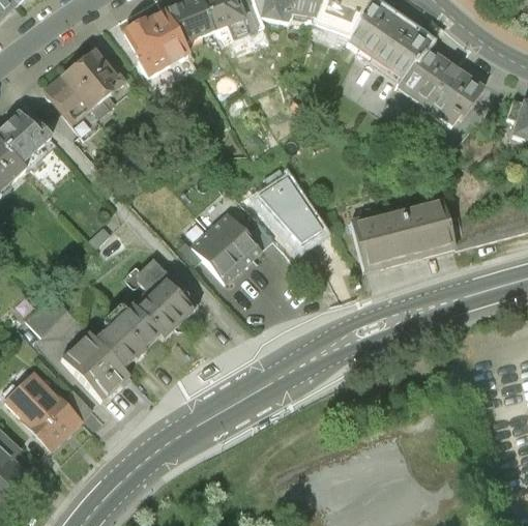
[(0,0),(0,19),(17,3),(13,0),(0,0)]
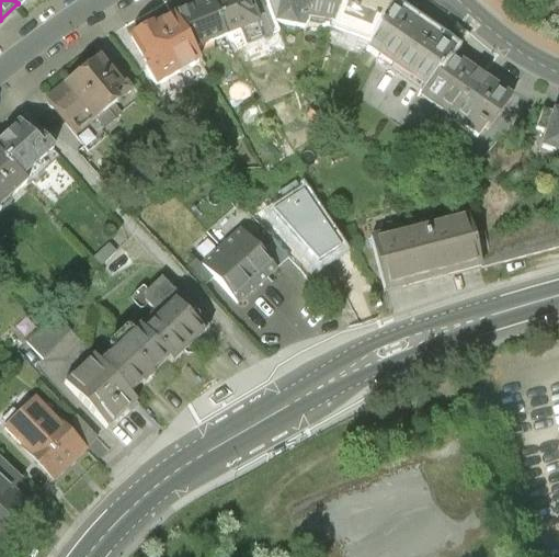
[(193,45),(226,33),(213,0),(203,0),(174,11),(193,45)]
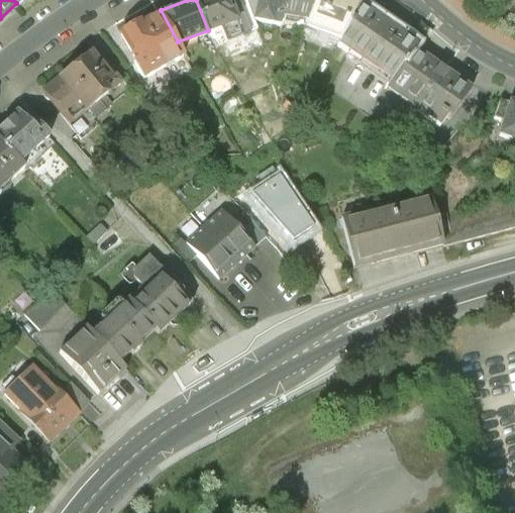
[(258,26),(254,18),(248,0),(241,0),(238,1),(238,0),(233,0),(231,1),(230,0),(196,0),(208,30),(221,24),(225,36),(241,30),(242,32),(258,26)]
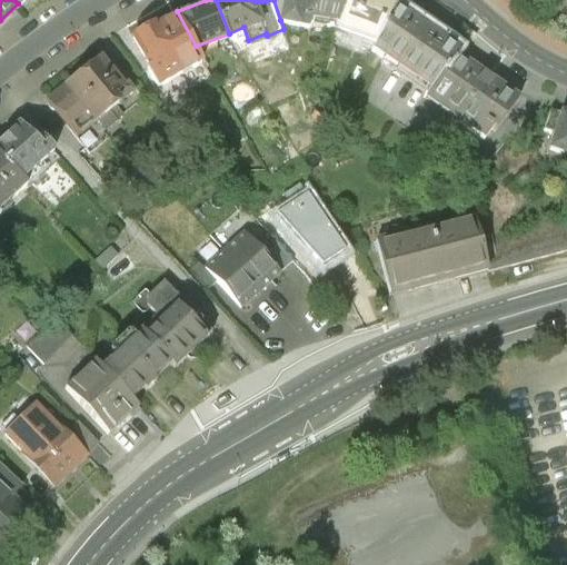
[(274,0),(280,20),(310,26),(311,15),(304,12),(306,5),(299,2),(299,0),(274,0)]
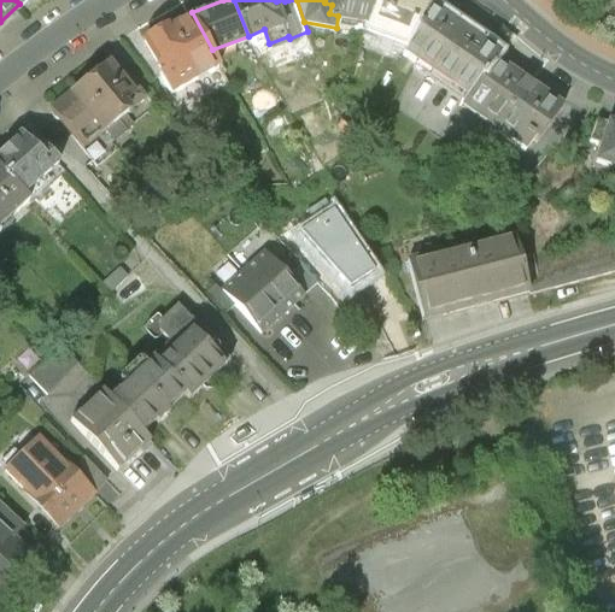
[(338,16),(368,22),(376,0),(324,0),(324,3),(332,5),(329,13),(338,16)]
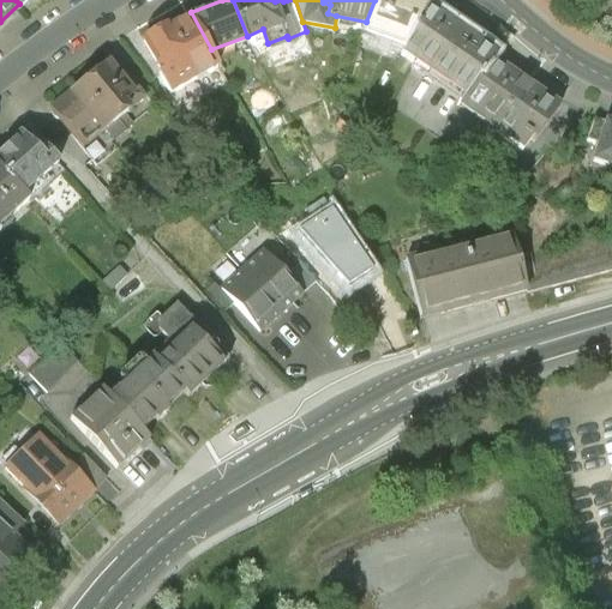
[(415,23),(426,4),(429,0),(375,0),(366,22),(364,29),(378,35),(377,38),(389,44),(391,41),(403,47),(415,23)]
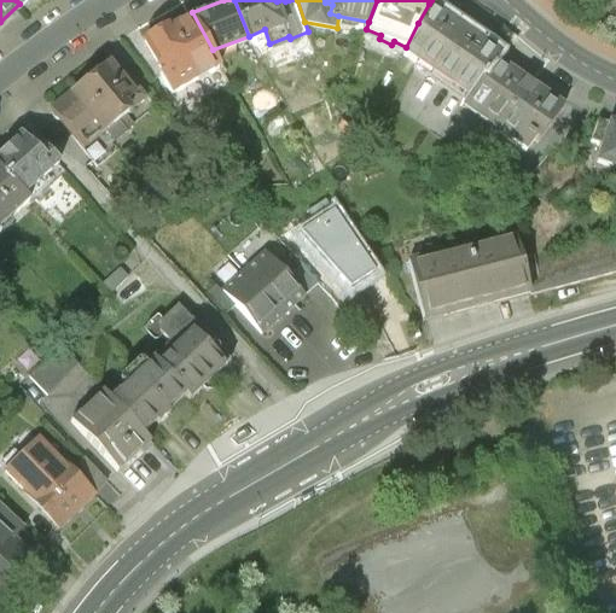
[(406,52),(469,97),(497,57),(499,53),(429,4),(418,23),(422,24),(406,52)]
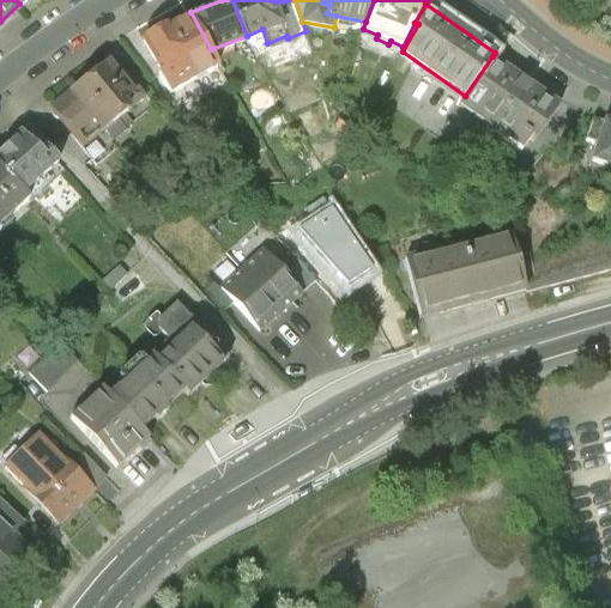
[(169,22),(145,35),(163,68),(161,70),(171,89),(219,62),(211,49),(191,12),(170,24),(169,22)]
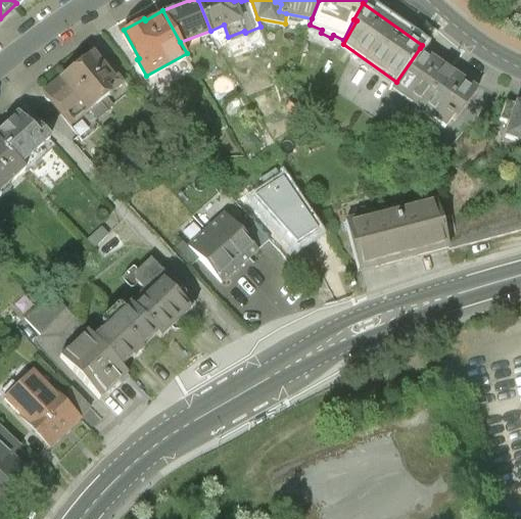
[(456,120),(477,90),(420,48),(396,82),(412,93),(410,95),(423,105),(420,109),(445,128),(453,119),(456,120)]
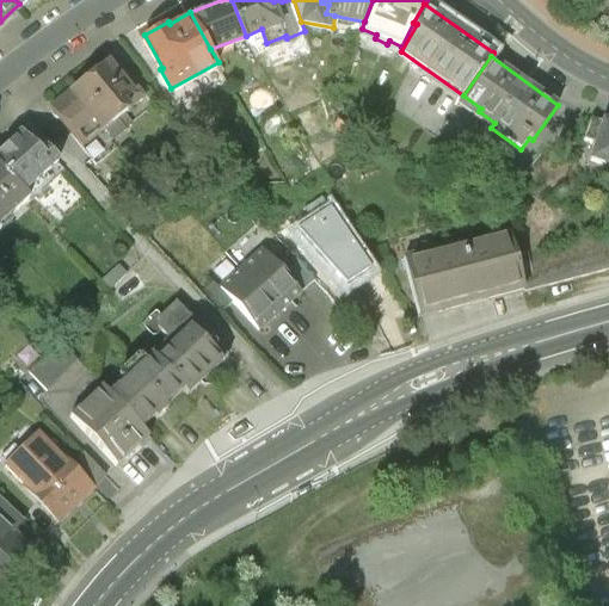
[(115,59),(57,101),(85,138),(142,96),(115,59)]
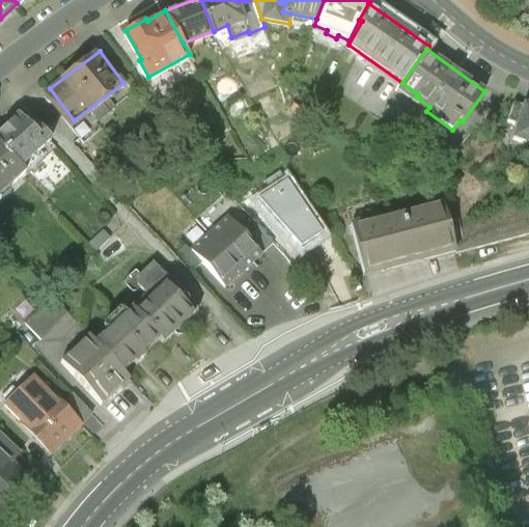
[(528,107),(524,106),(524,107),(513,104),(507,121),(518,125),(512,138),(528,143),(528,107)]
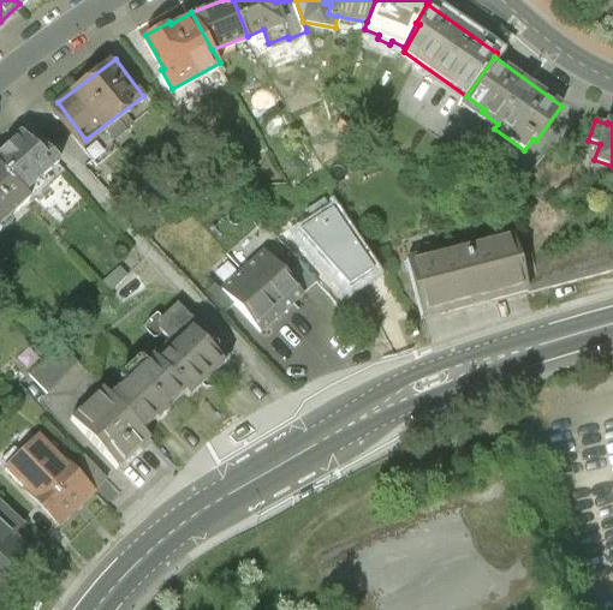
[(37,133),(33,138),(24,129),(0,150),(0,163),(30,197),(66,166),(37,133)]
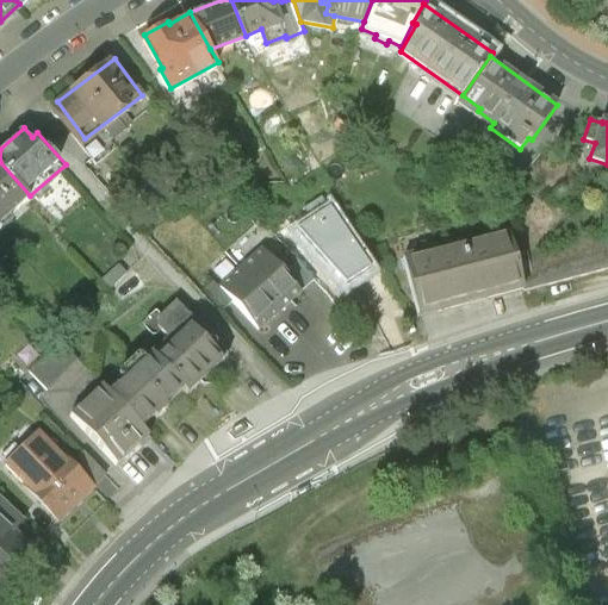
[(0,162),(0,222),(29,194),(0,162)]
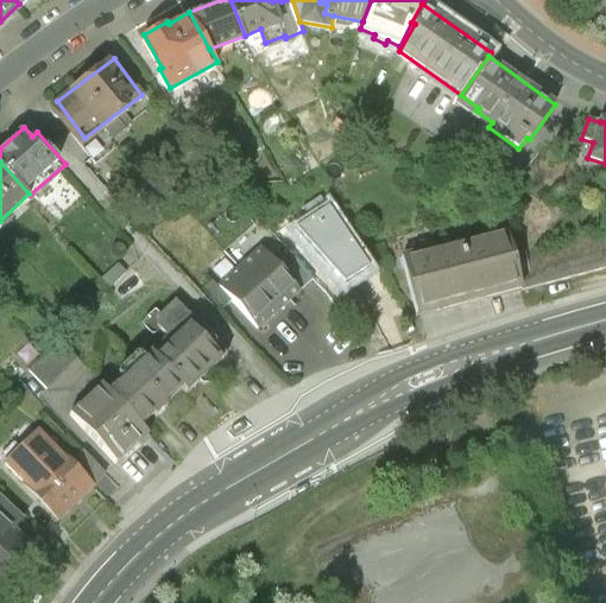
[(330,203),(294,227),(345,285),(372,268),(330,203)]
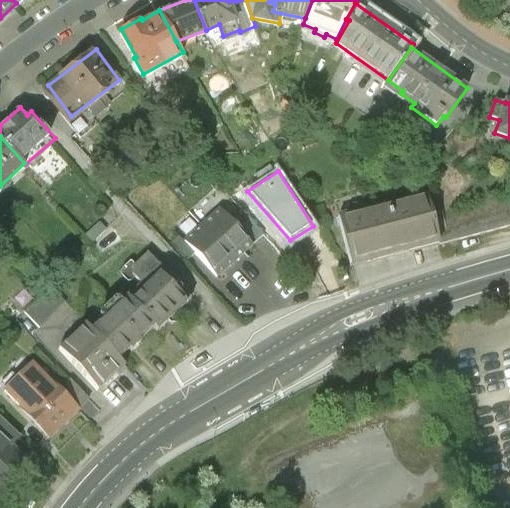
[(509,191),(433,210),(441,239),(441,241),(509,223),(509,191)]
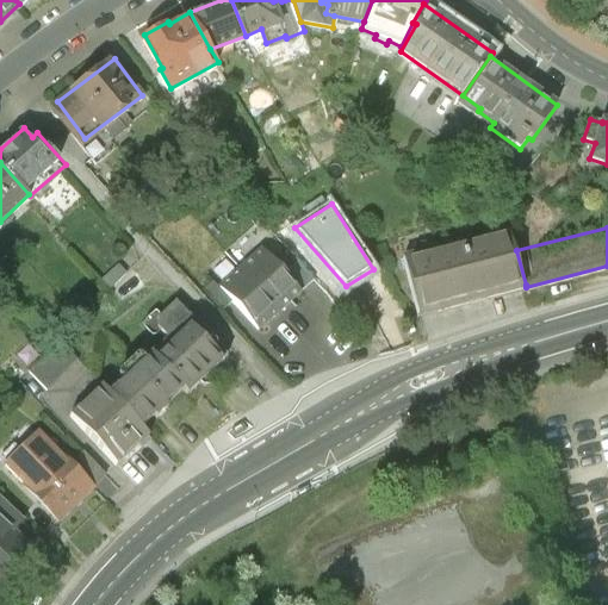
[(477,235),(405,255),(421,312),(526,285),(516,250),(510,231),(478,239),(477,235)]
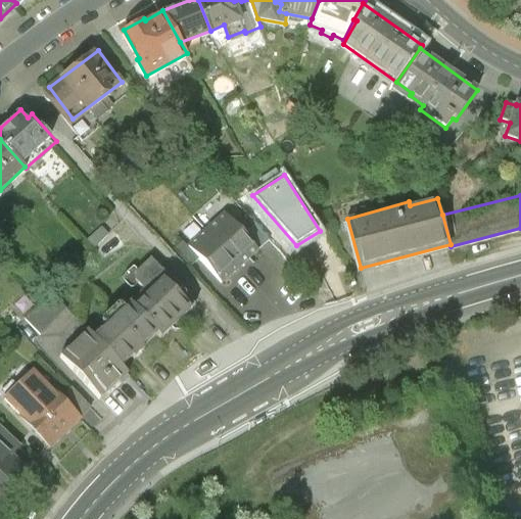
[(245,230),(227,208),(208,225),(241,262),(259,245),(245,230)]
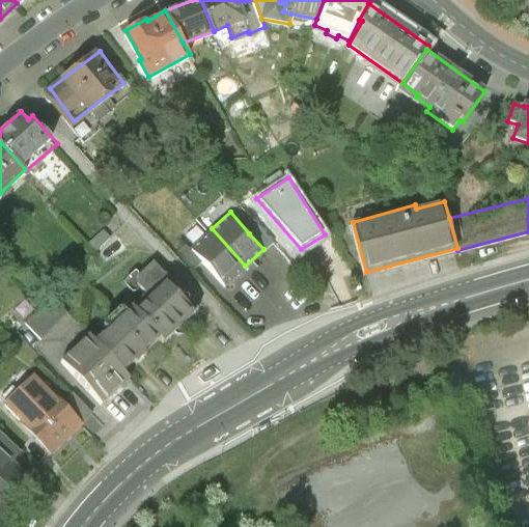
[(275,239),(261,222),(249,233),(263,249),(275,239)]
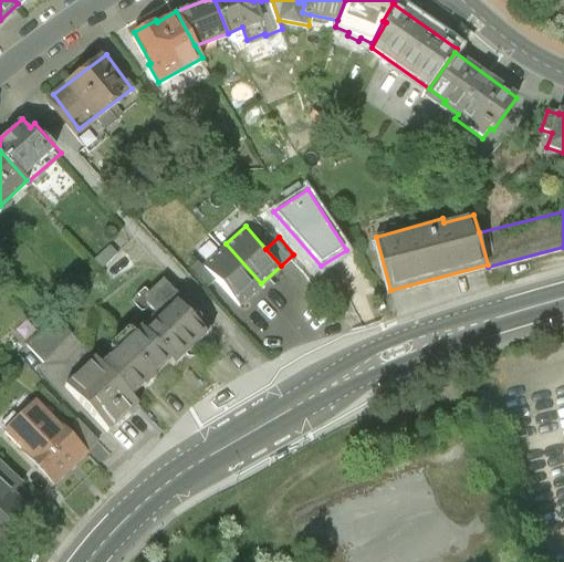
[(261,283),(226,243),(206,261),(218,276),(241,301),(261,283)]
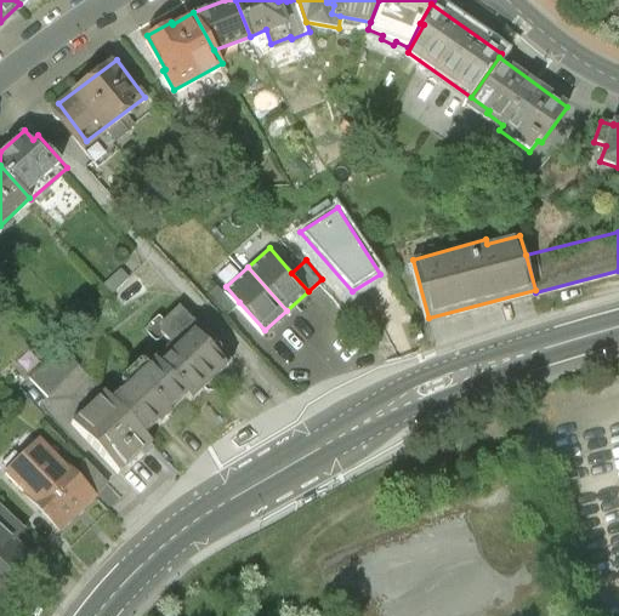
[(226,286),(219,279),(209,290),(228,312),(239,302),(226,286)]
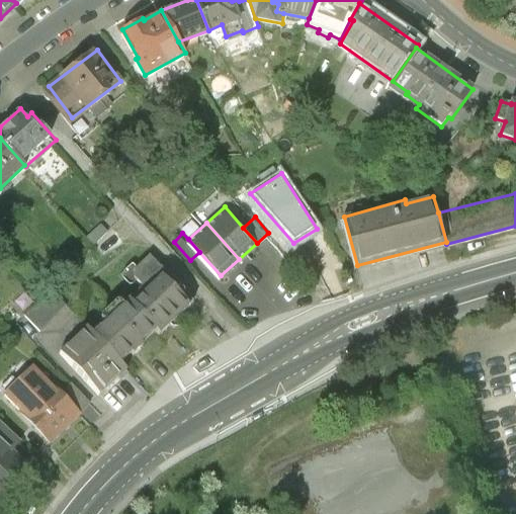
[(177,279),(151,251),(136,266),(135,273),(144,282),(130,296),(157,327),(160,331),(194,298),(187,290),(179,290),(173,283),(177,279)]
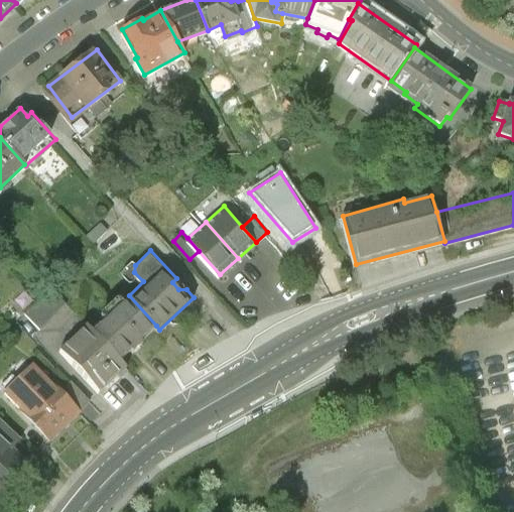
[(52,283),(27,308),(42,324),(67,299),(52,283)]
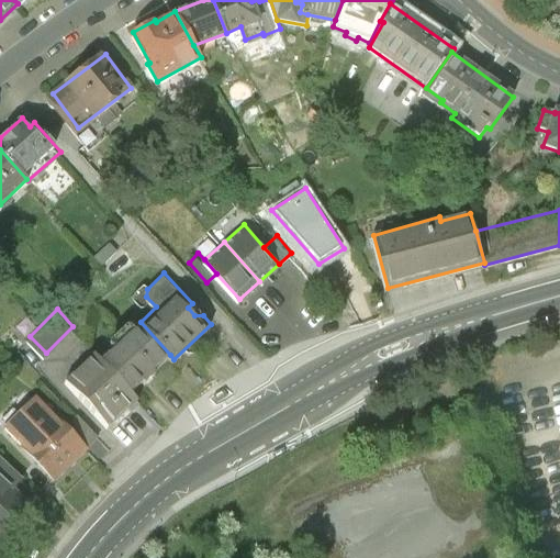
[(129,343),(121,350),(115,345),(102,358),(132,390),(144,379),(146,381),(156,371),(154,370),(170,355),(141,322),(126,335),(129,338),(129,343)]
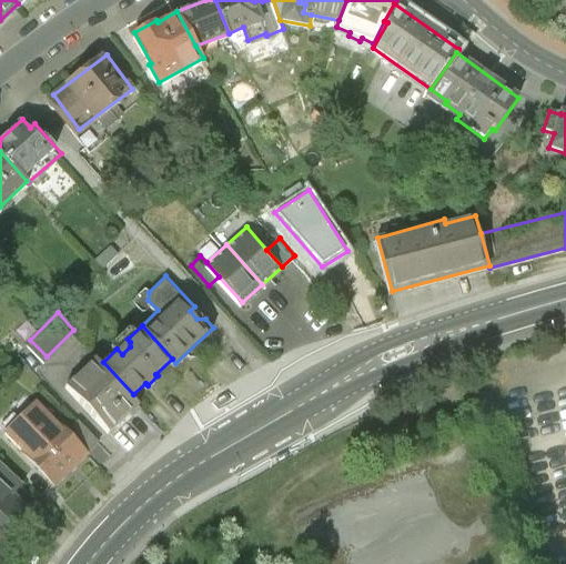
[(103,362),(97,354),(68,380),(111,426),(139,401),(133,394),(103,362)]
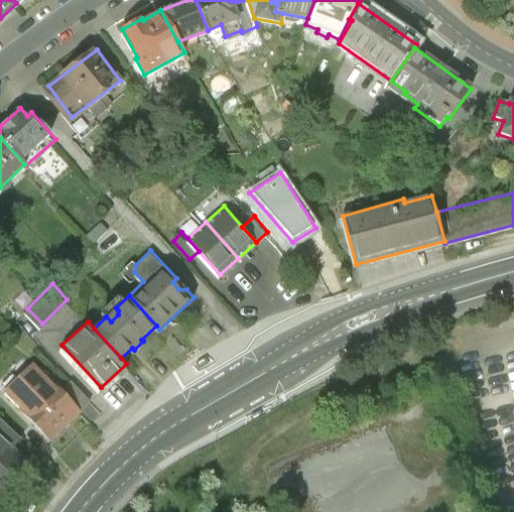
[(51,378),(35,361),(8,387),(24,404),(52,433),(82,405),(62,386),(52,376),(51,378)]
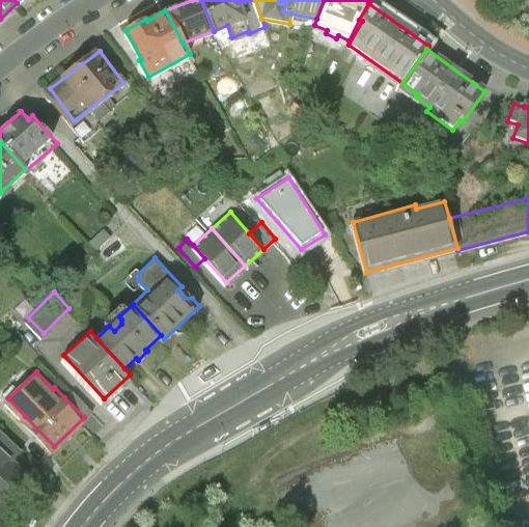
[(93,408),(75,388),(64,397),(84,417),(93,408)]
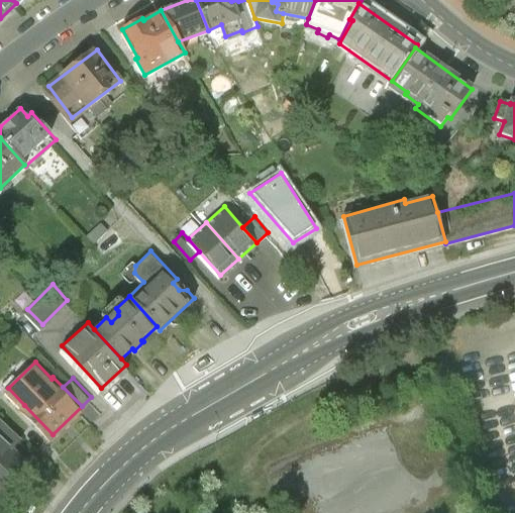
[(0,429),(9,421),(0,412),(0,429)]
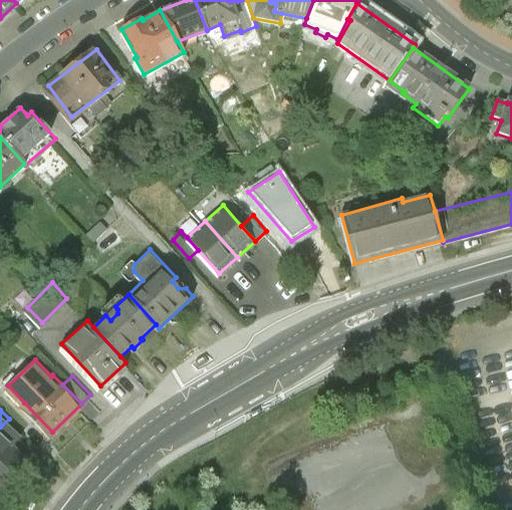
[(0,428),(0,482),(27,455),(0,428)]
